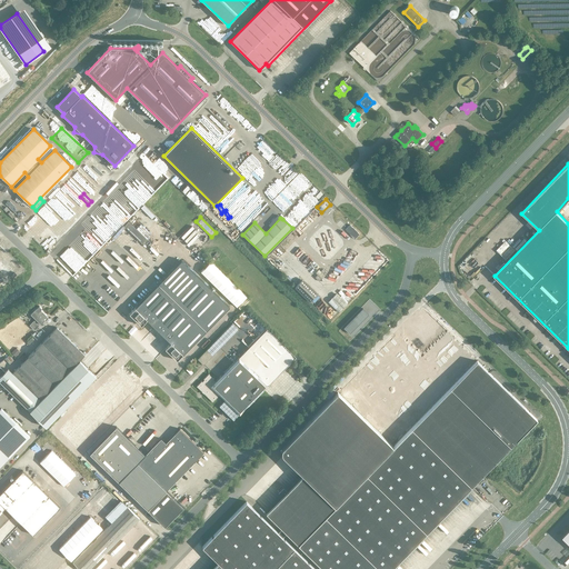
[(57,238),(67,228),(61,222),(53,230),(57,233),(55,236),(57,238)]
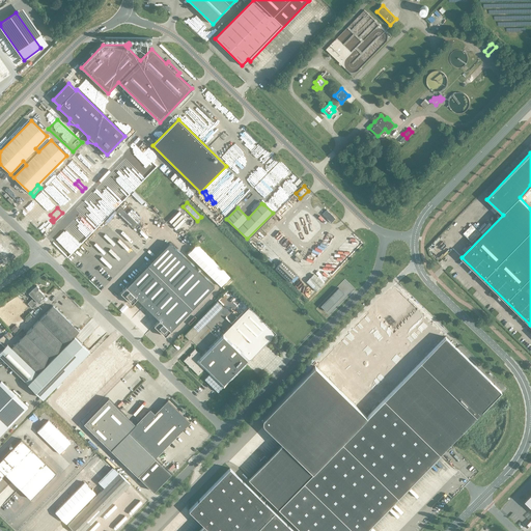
[(116,211),(132,226),(136,223),(120,207),(116,211)]
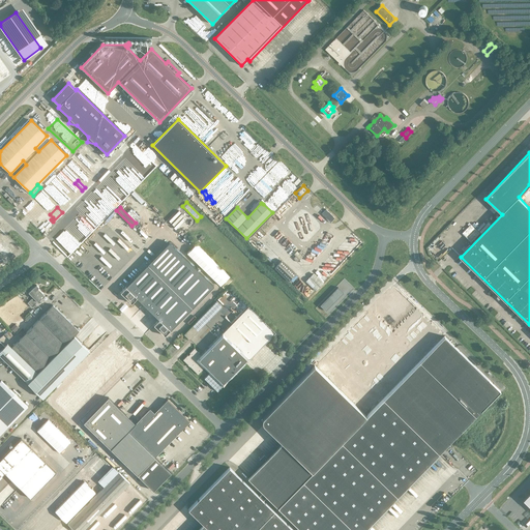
[(334,218),(326,209),(322,214),(330,223),(334,218)]
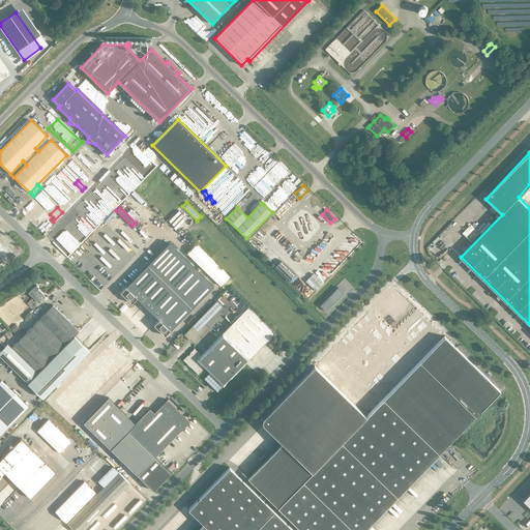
[(165,335),(213,286),(169,242),(120,292),(131,303),(137,297),(159,319),(154,325),(165,335)]
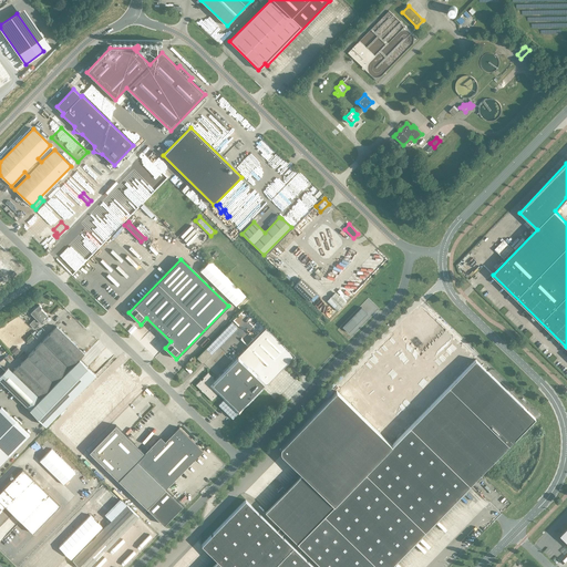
[(210,261),(199,270),(236,306),(246,296),(210,261)]
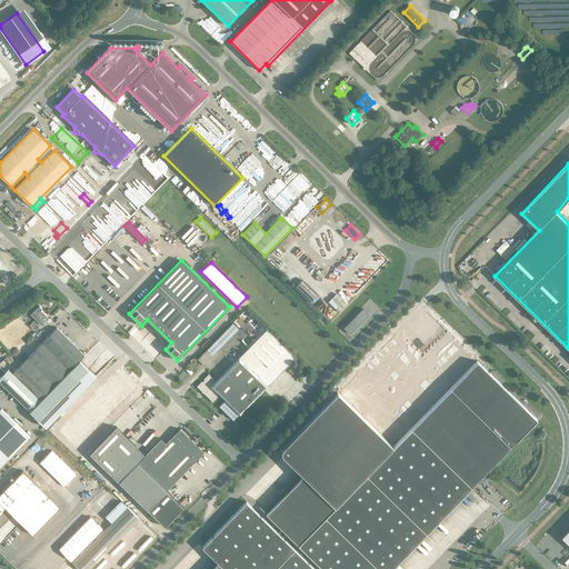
[(325,276),(327,273),(323,269),(315,277),(319,281),(321,279),(325,276)]
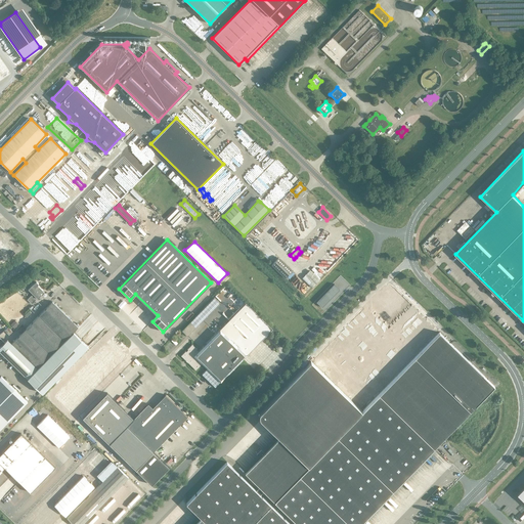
[(292,271),(278,258),(271,264),(285,277),(292,271)]
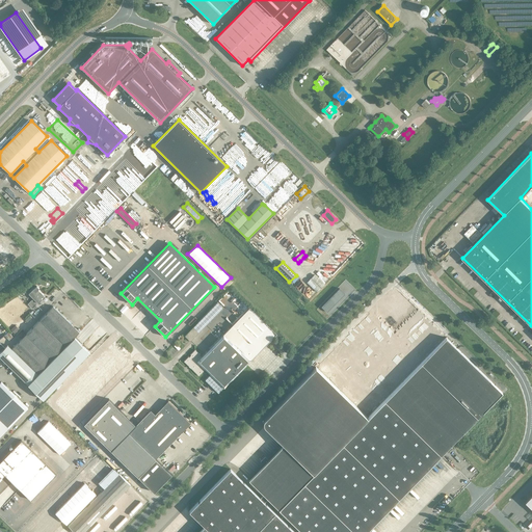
[(304,282),(315,291),(322,284),(312,273),(304,282)]
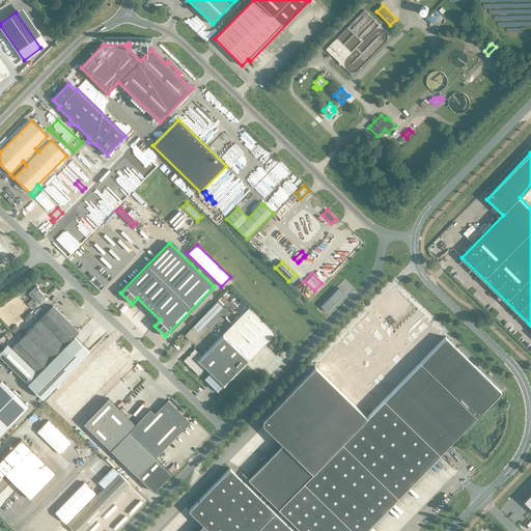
[(38,288),(39,287),(36,285),(32,288),(28,292),(33,298),(27,304),(32,308),(40,300),(39,299),(44,295),(38,288)]
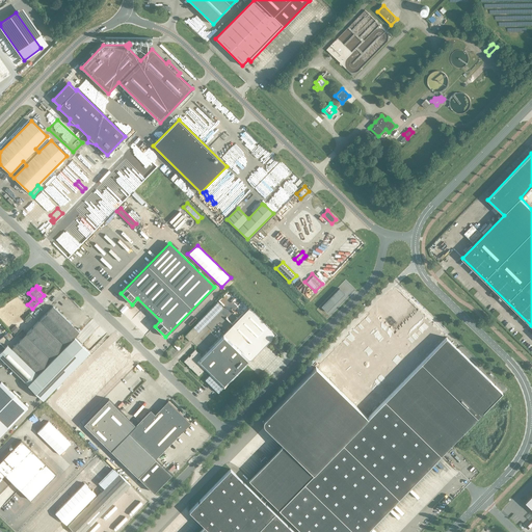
[(345,294),(339,288),(321,307),(327,312),(345,294)]
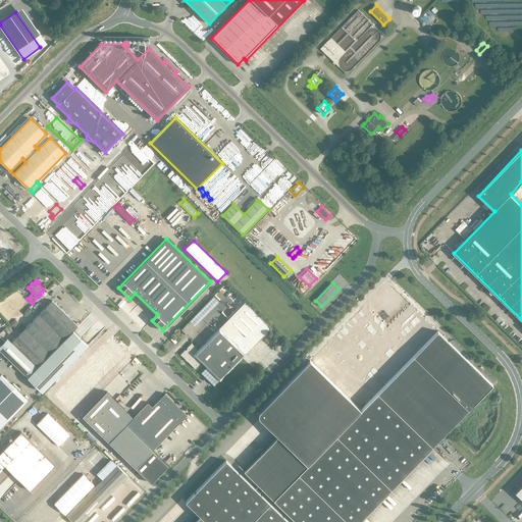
[(0,346),(0,350),(1,351),(42,392),(88,345),(73,330),(77,325),(52,301),(11,343),(7,338),(0,346)]
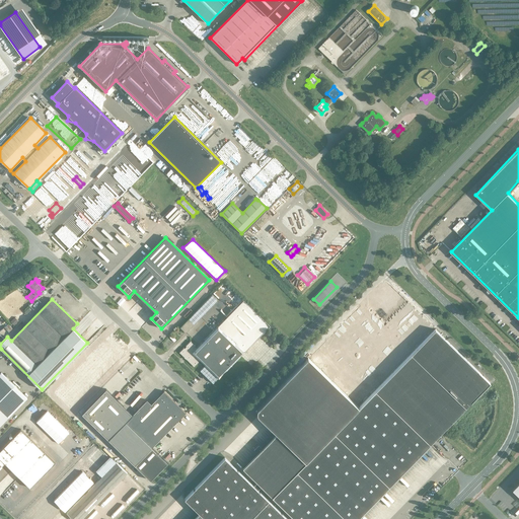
[(219,378),(244,352),(271,324),(242,299),(218,325),(197,348),(195,347),(195,346),(191,341),(186,346),(187,347),(184,348),(183,348),(179,353),(183,357),(184,357),(187,358),(186,359),(194,367),(199,362),(198,362),(200,360),(206,365),(218,378),(219,378)]
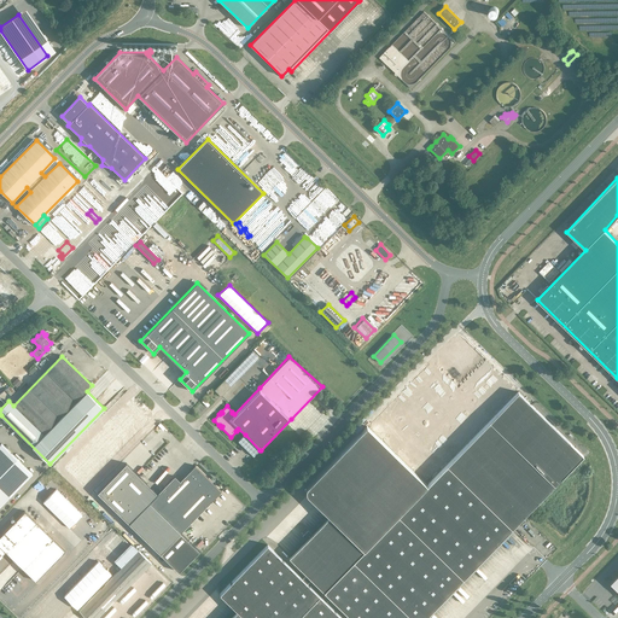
[(228,375),(215,390),(221,396),(234,382),(228,375)]
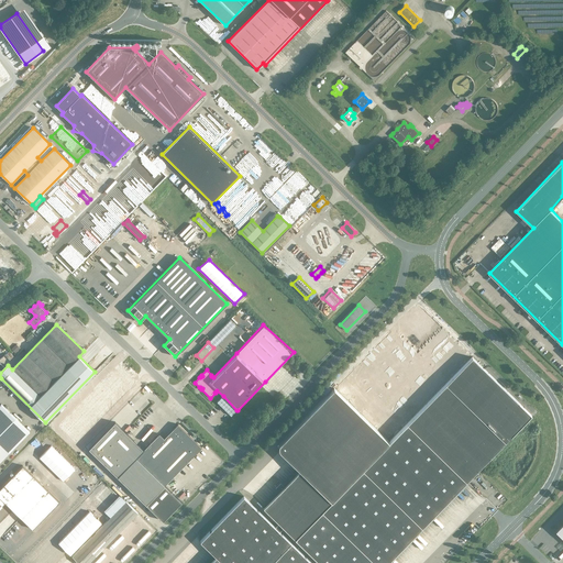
[(15,344),(11,349),(15,353),(20,349),(15,344)]
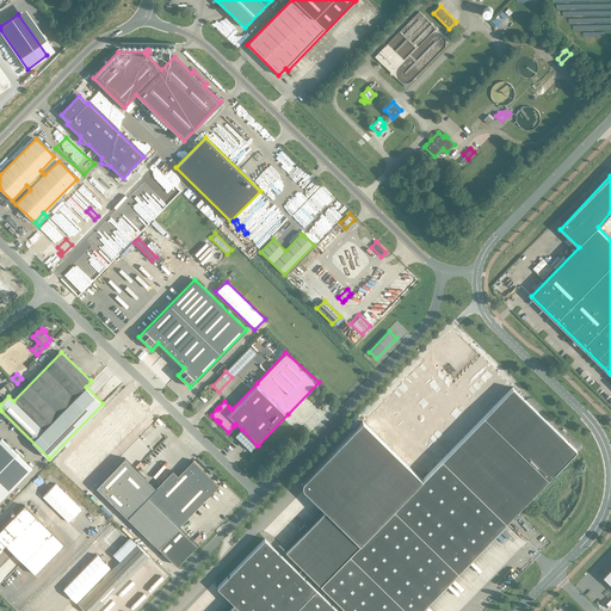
[(303,568),(298,572),(265,538),(217,587),(234,604),(227,610),(419,610),(506,523),(559,469),(576,450),(565,439),(512,388),(423,480),(363,421),(304,482),(309,486),(304,491),(326,511),(309,529),(304,524),(300,530),(303,534),(287,551),(303,568)]
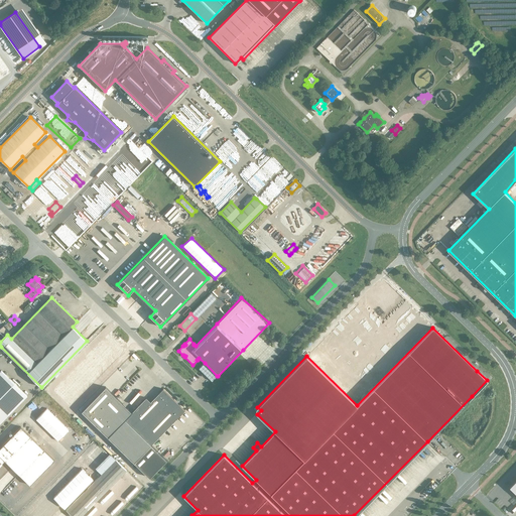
[(109,337),(105,342),(112,348),(116,343),(109,337)]
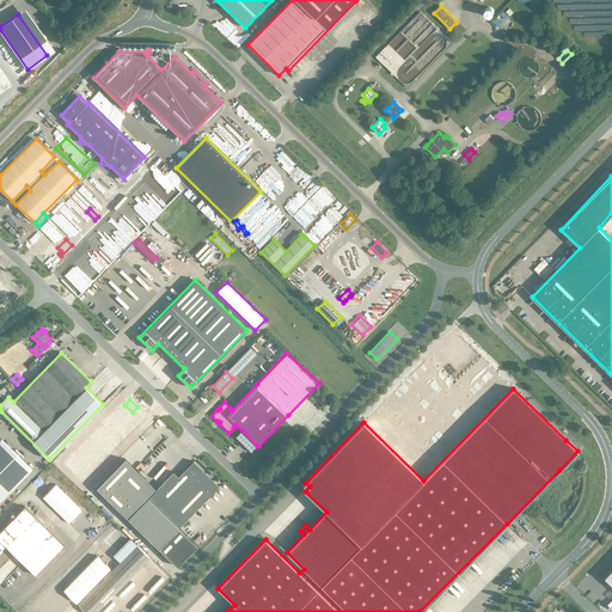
[(124,405),(118,411),(127,418),(133,412),(124,405)]
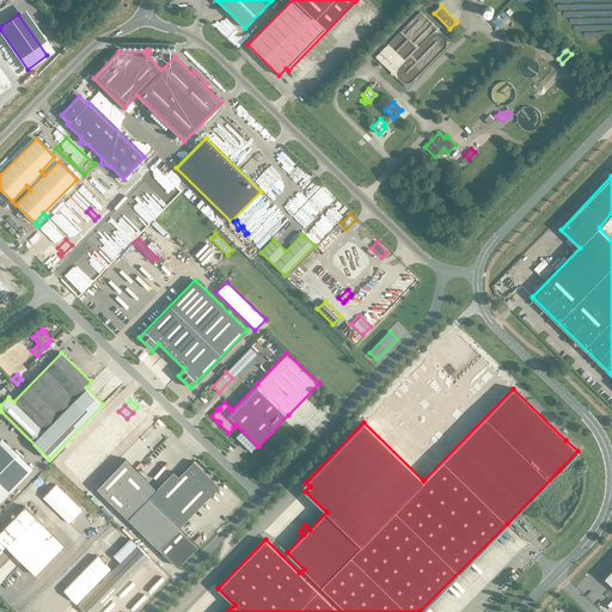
[(138,407),(133,412),(141,421),(146,415),(138,407)]
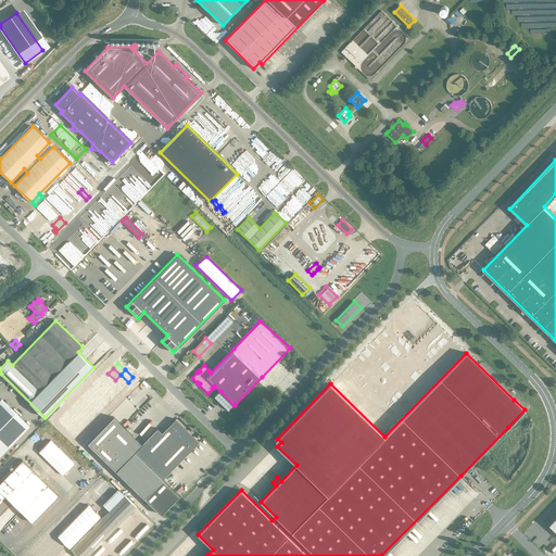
[(108,374),(102,378),(110,386),(115,380),(108,374)]
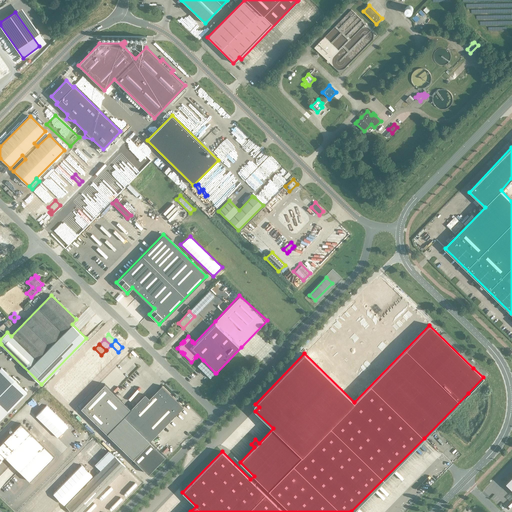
[(111,345),(106,350),(113,357),(118,352),(111,345)]
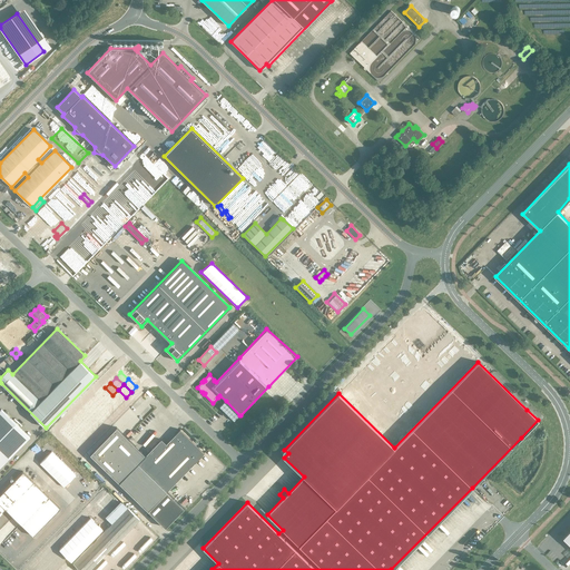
[(105,387),(99,393),(107,401),(112,395),(105,387)]
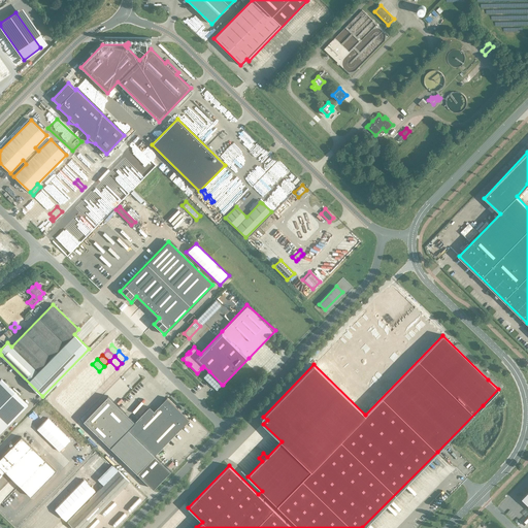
[(109,361),(104,366),(111,373),(117,368),(109,361)]
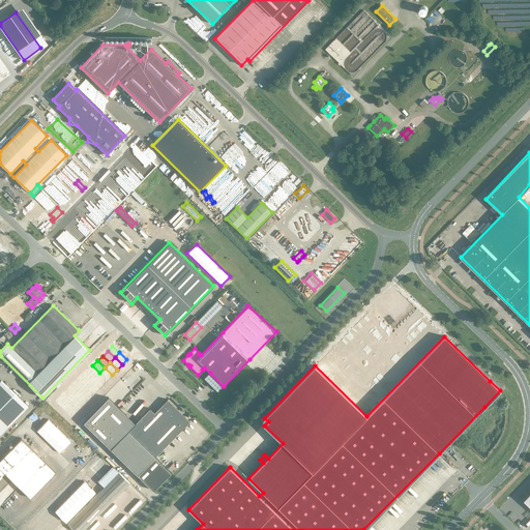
[(92,365),(87,371),(94,378),(99,373),(92,365)]
